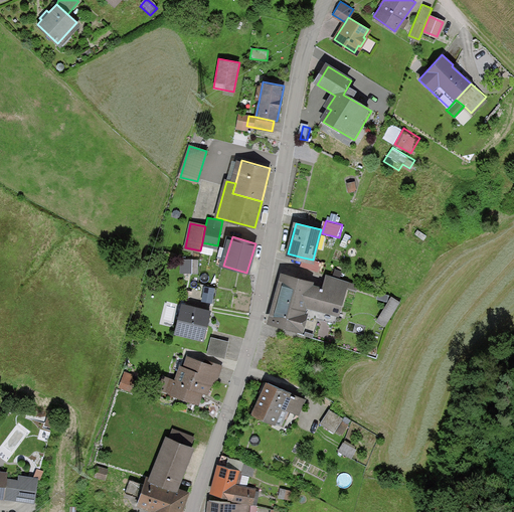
[(313,260),(303,258),(300,268),(320,273),(322,263),(313,260)]
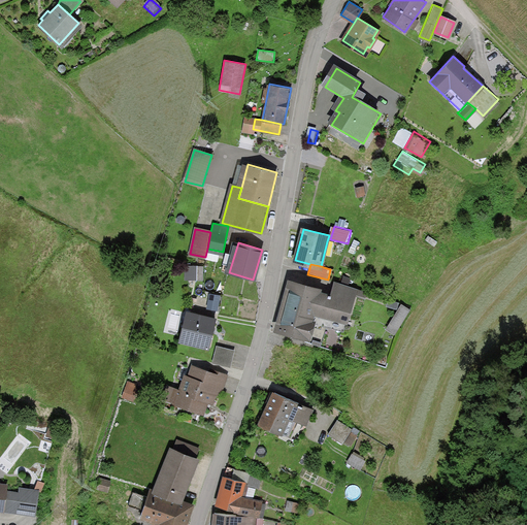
[(203,265),(195,265),(195,281),(203,281),(203,265)]
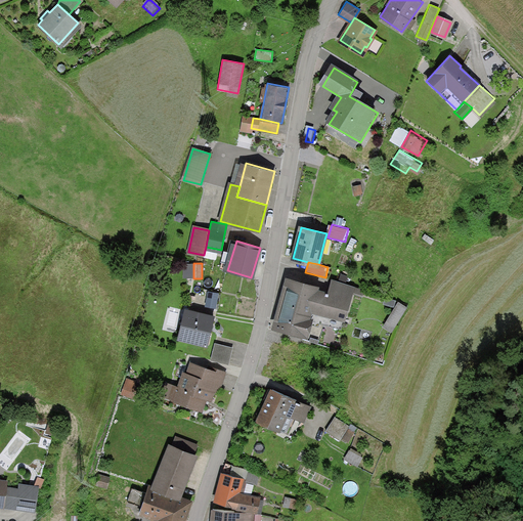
[(347,300),(334,296),(314,291),(315,288),(287,279),(273,326),(306,335),(310,319),(339,328),(347,300)]
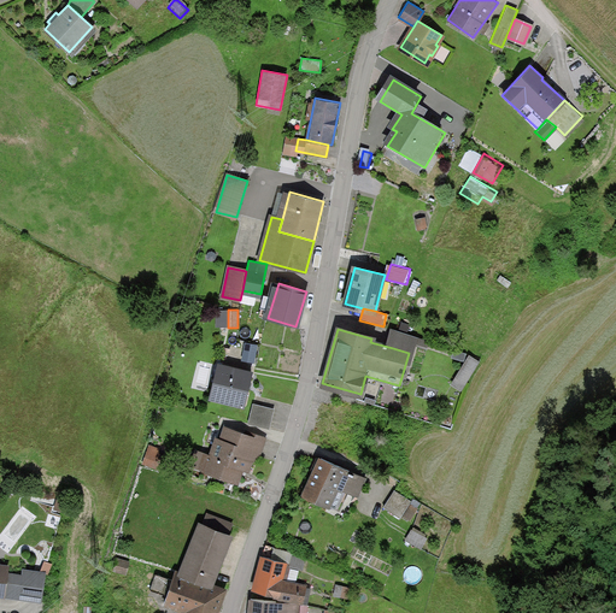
[(393,348),(409,353),(414,336),(398,331),(393,348)]
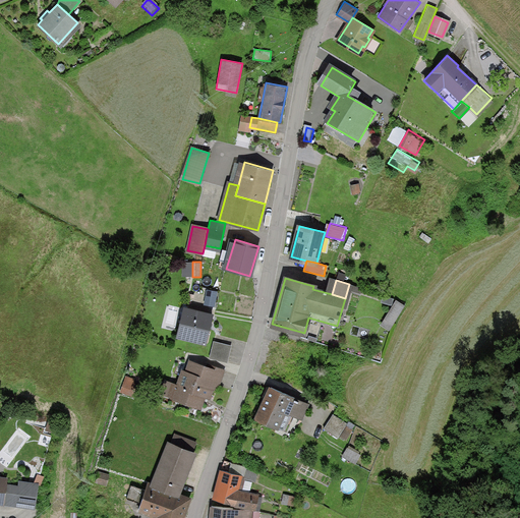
[(405,308),(398,304),(383,329),(391,333),(405,308)]
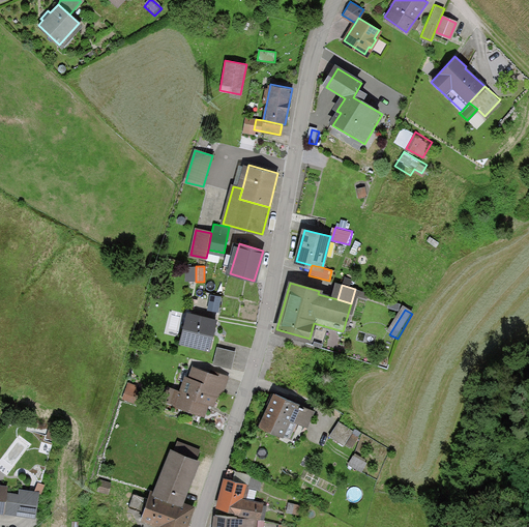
[(218,323),(190,316),(183,345),(210,352),(218,323)]
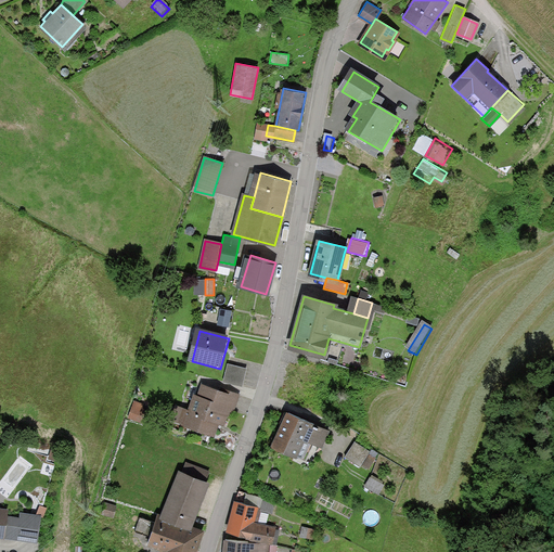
[(249,370),(229,366),(224,384),(244,388),(249,370)]
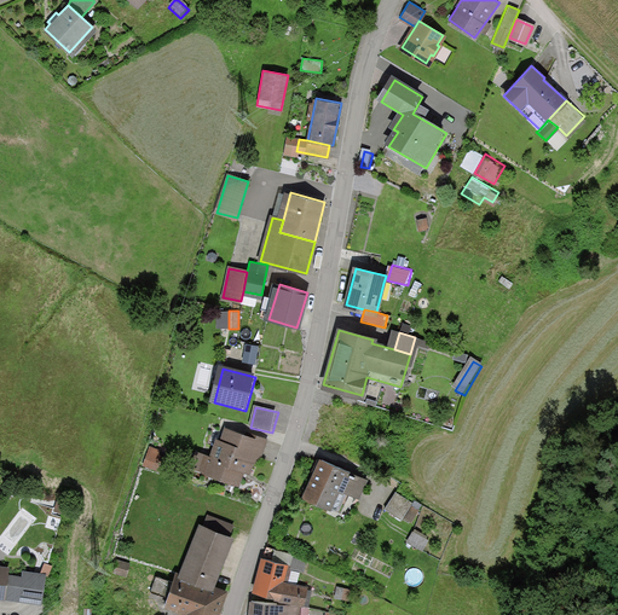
[(250,441),(227,434),(223,446),(218,445),(212,462),(200,457),(196,469),(241,485),(246,470),(252,473),(255,458),(261,460),(267,441),(252,436),(250,441)]
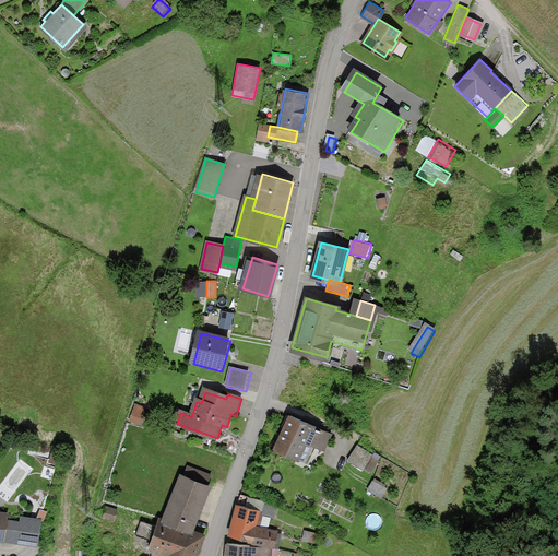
[(147,411),(138,407),(132,421),(142,425),(147,411)]
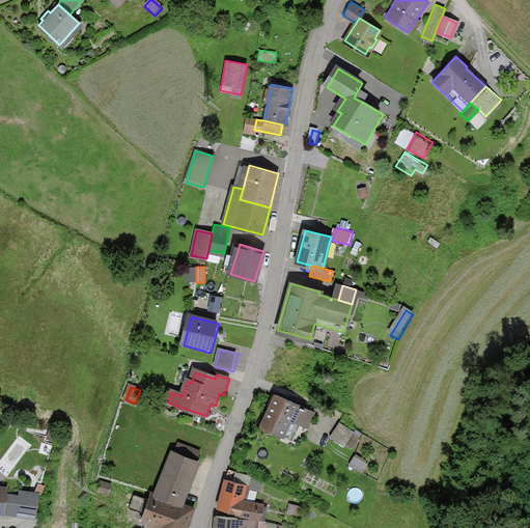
[(291,419),(302,423),(309,426),(316,412),(275,394),(260,427),(283,438),(291,419)]
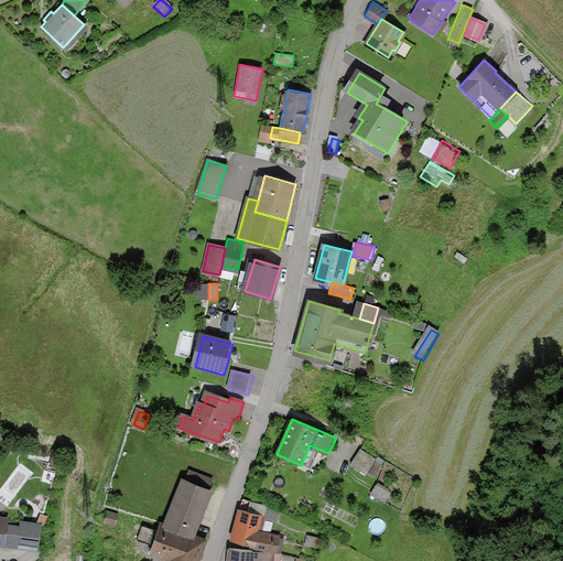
[(310,445),(301,465),(312,470),(321,450),(310,445)]
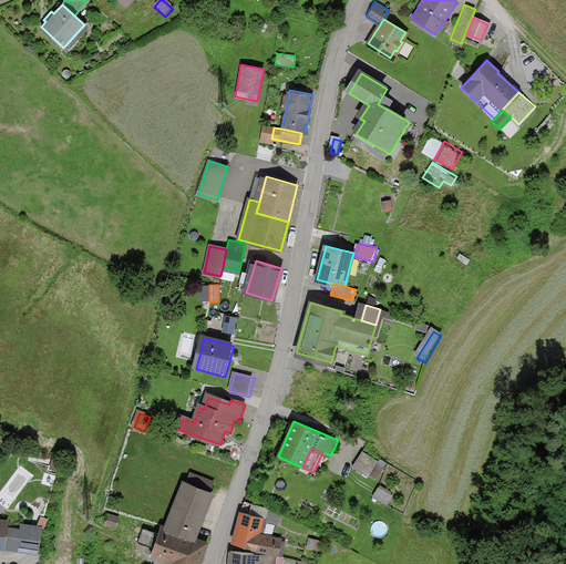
[(372,478),(380,464),(364,454),(354,470),(370,480),(372,478)]
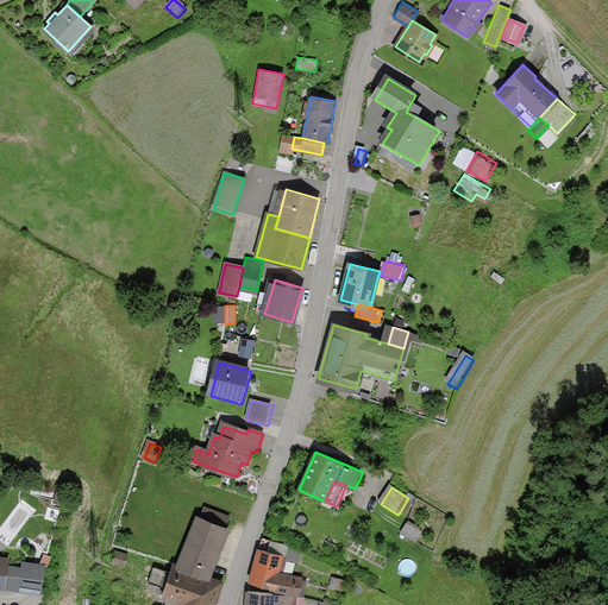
[(63,496),(55,493),(51,504),(60,506),(63,496)]
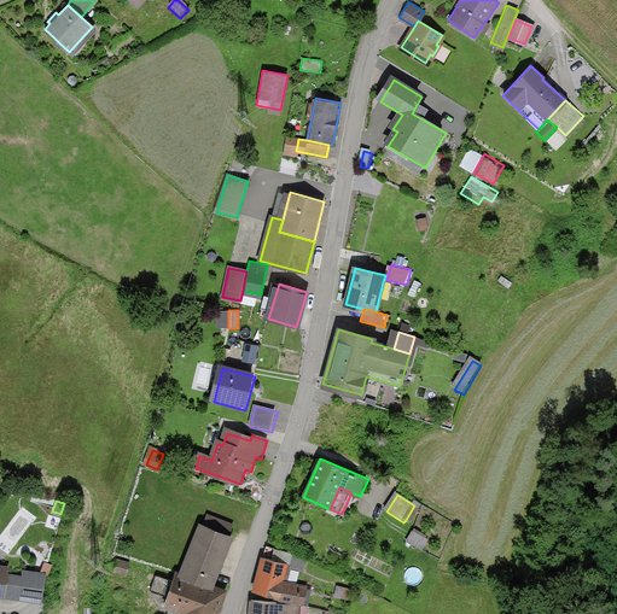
[(414,506),(406,520),(414,525),(424,508),(417,503),(414,506)]
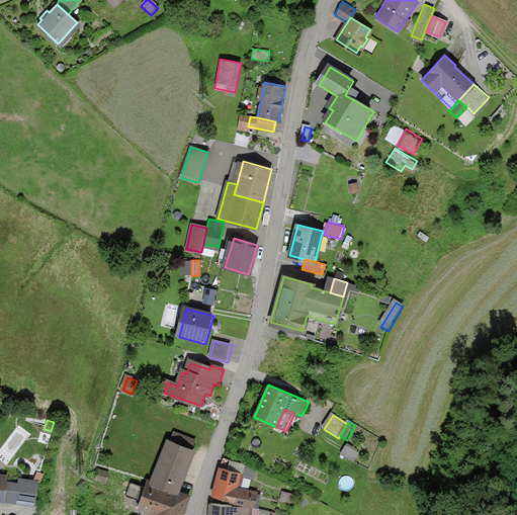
[(177,434),(173,444),(193,452),(197,442),(177,434)]
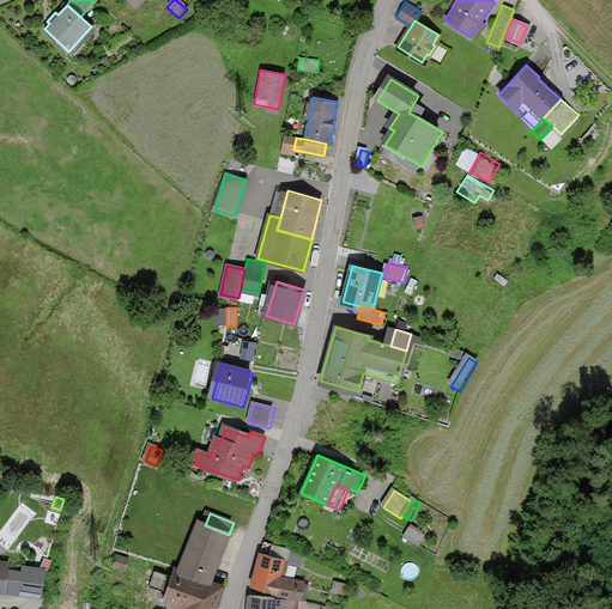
[(211,583),(229,535),(205,525),(203,524),(183,573),(211,583)]
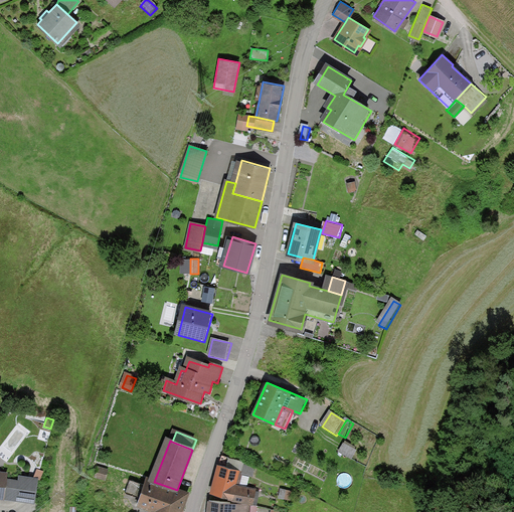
[(359,451),(346,444),(340,454),(353,461),(359,451)]
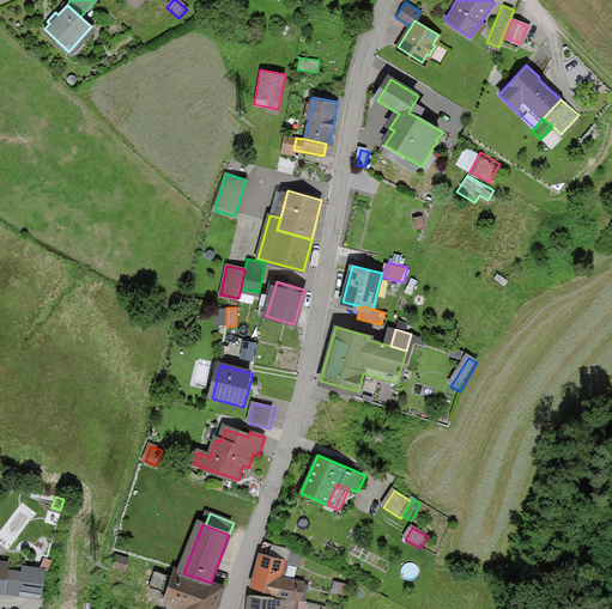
[(357,550),(351,547),(346,554),(352,558),(357,550)]
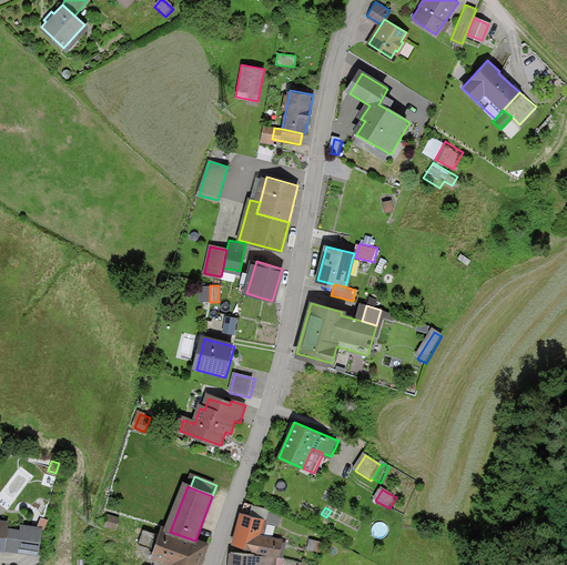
[(254,508),(251,518),(265,523),(269,524),(272,513),(254,508)]
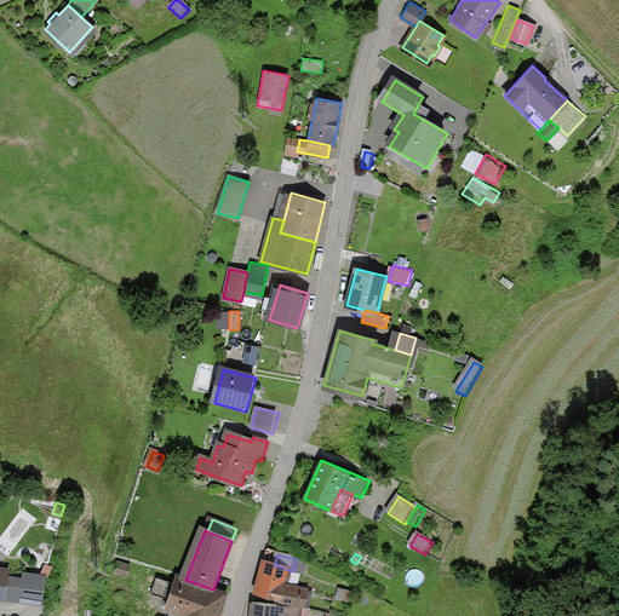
[(265,563),(257,596),(281,602),(286,586),(290,570),(274,565),(265,563)]
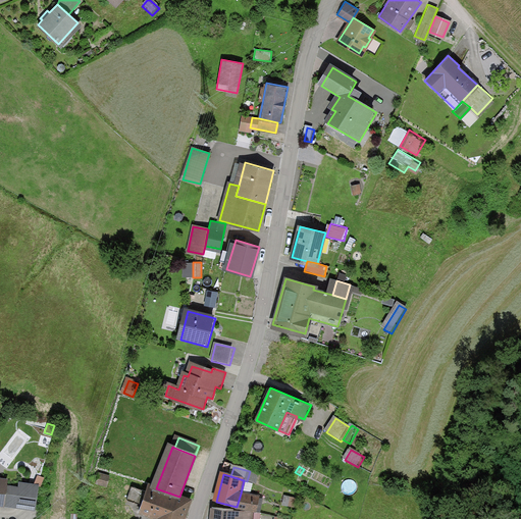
[(0,505),(5,506),(8,486),(8,482),(0,480),(0,505)]
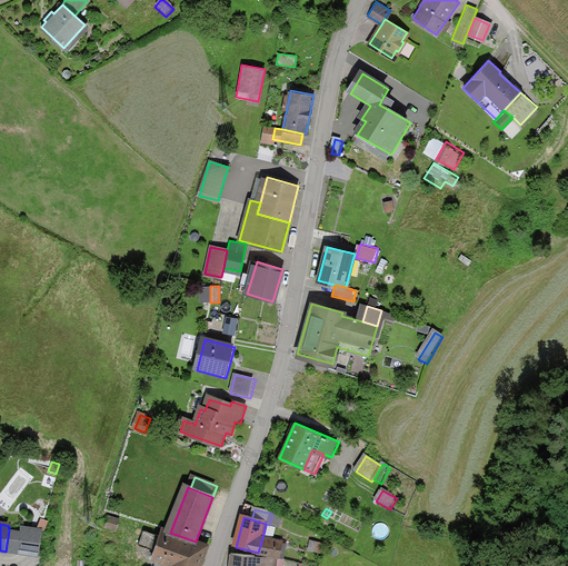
[(25,533),(9,530),(6,552),(6,553),(40,558),(43,533),(25,529),(25,533)]
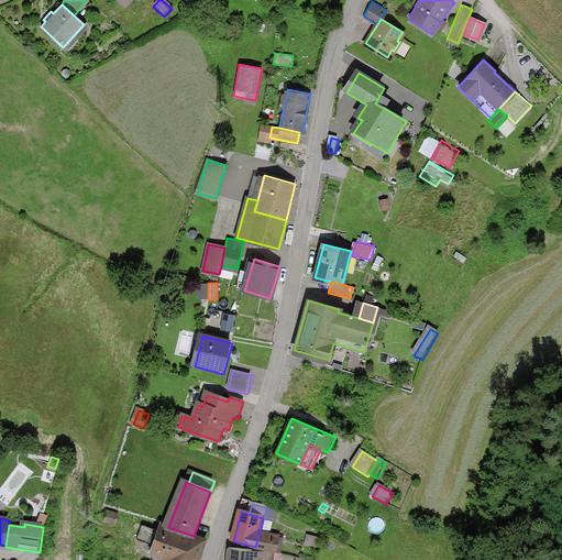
[(199,559),(207,541),(194,536),(168,527),(163,525),(160,531),(144,526),(139,540),(154,547),(152,553),(166,559),(199,559)]
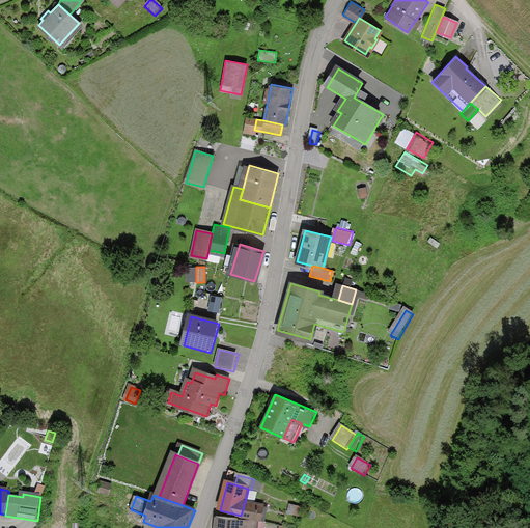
[(245,502),(241,516),(262,521),(266,507),(245,502)]
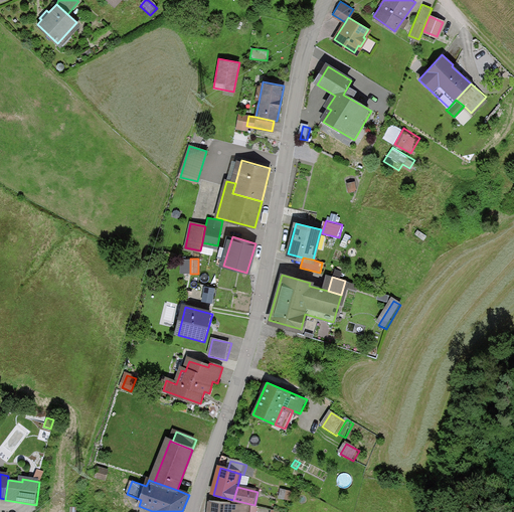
[(292,494),(284,492),(282,501),(290,503),(292,494)]
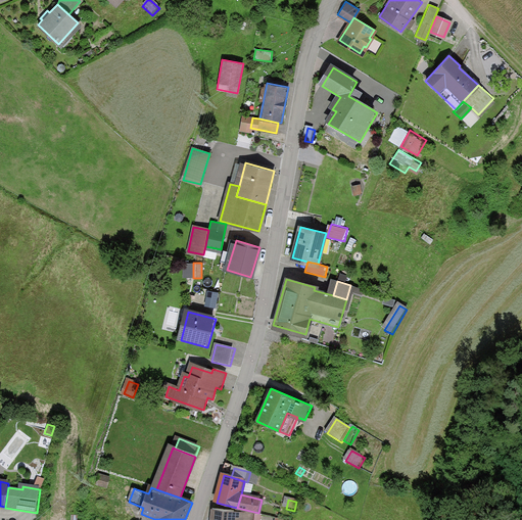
[(216,511),(215,519),(235,519),(236,513),(216,511)]
